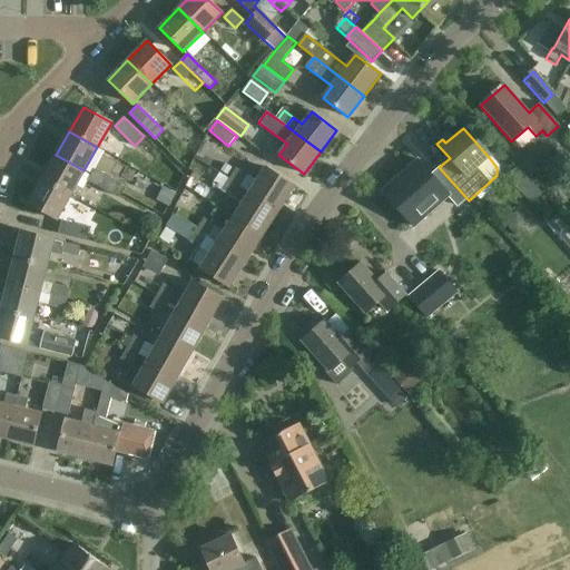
[(42,179),(70,195),(84,170),(56,155),(42,179)]
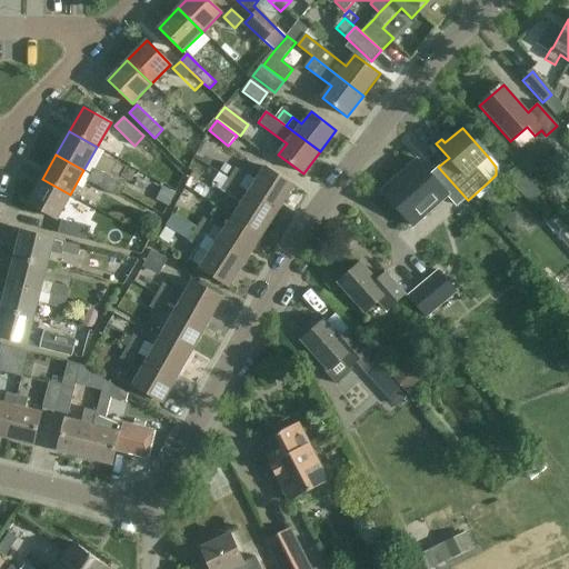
[(412,227),(449,196),(417,160),(381,191),(412,227)]
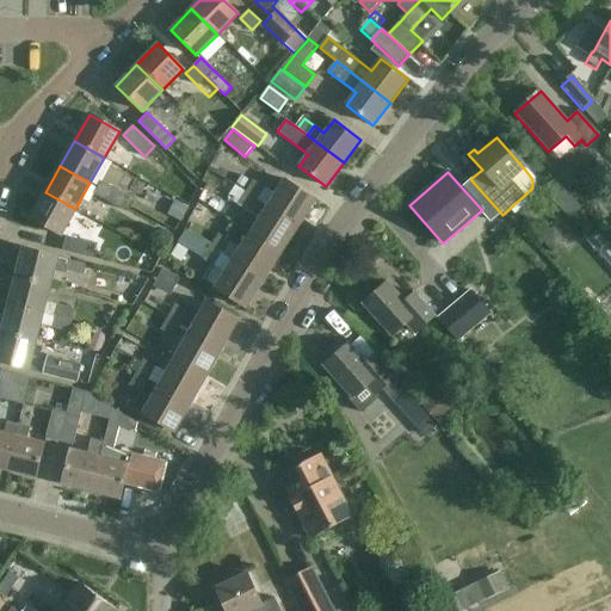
[(242,176),(236,185),(244,189),(250,180),(242,176)]
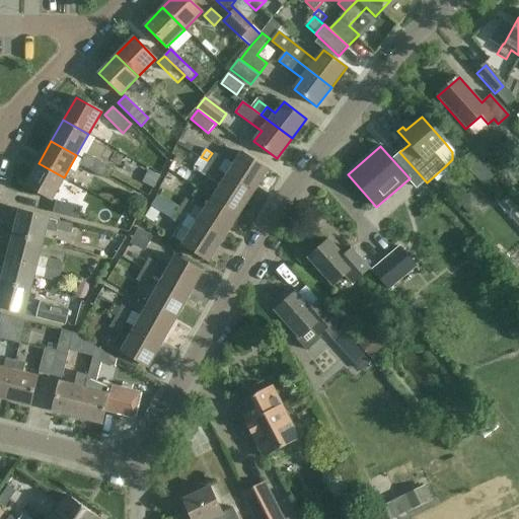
[(209,162),(219,169),(226,159),(215,152),(209,162)]
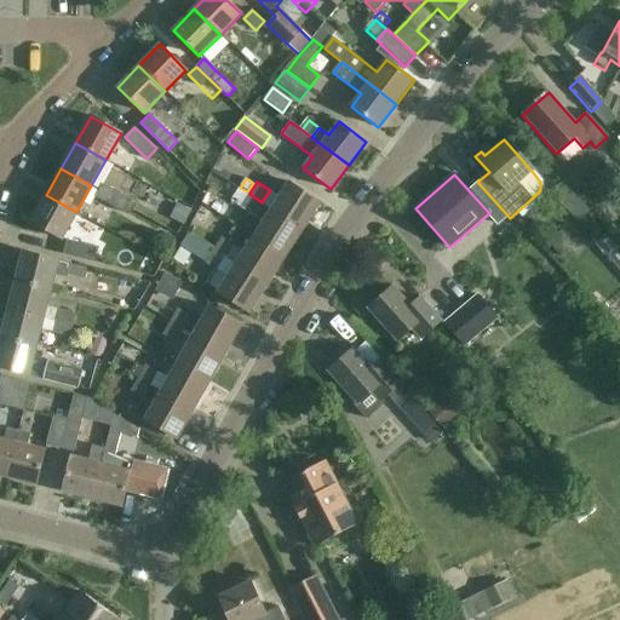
[(103,183),(99,189),(127,205),(131,199),(103,183)]
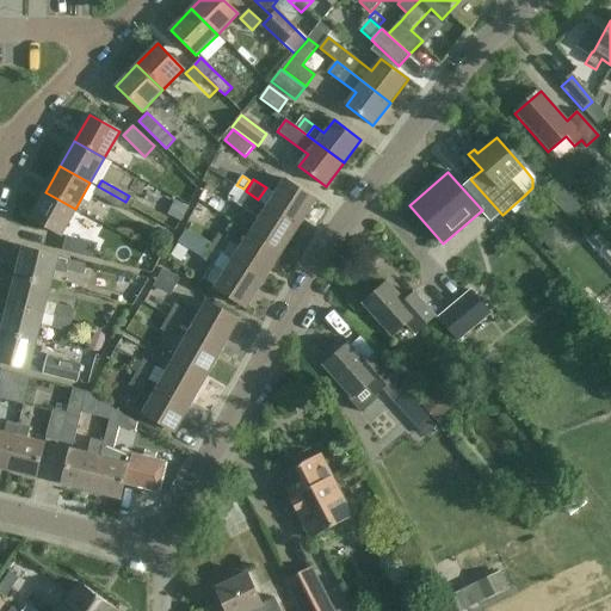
[(258,199),(257,201),(267,208),(297,227),(315,199),(285,180),(276,193),(266,187),(258,199)]
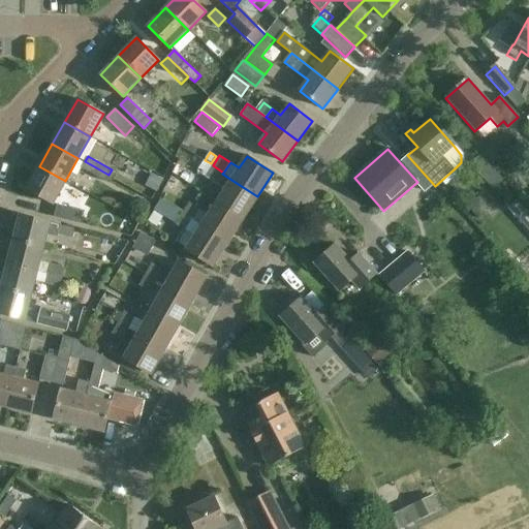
[(480,156),(470,165),(494,191),(504,182),(480,156)]
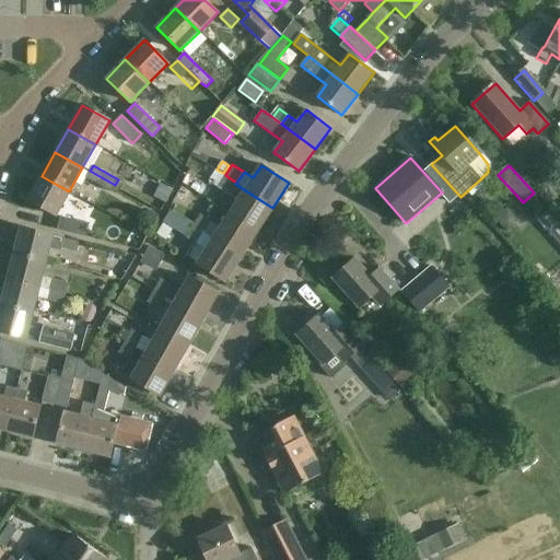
[(115,185),(90,171),(86,177),(112,191),(115,185)]
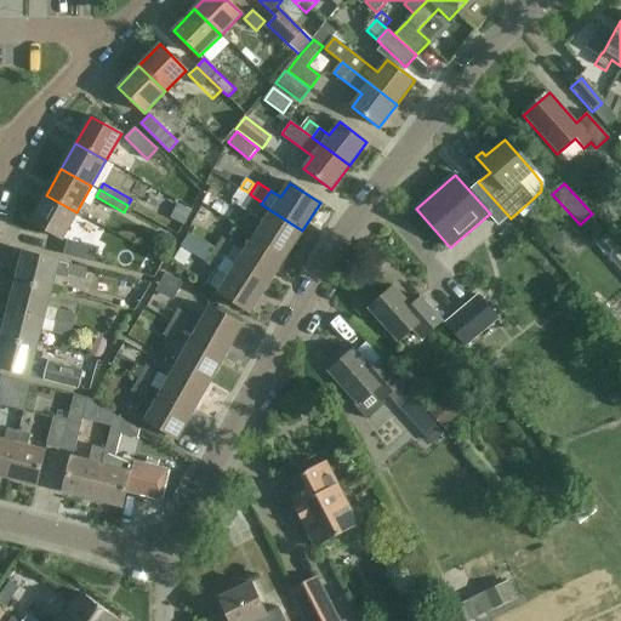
[(261,204),(262,203),(250,194),(241,208),(255,215),(261,204)]
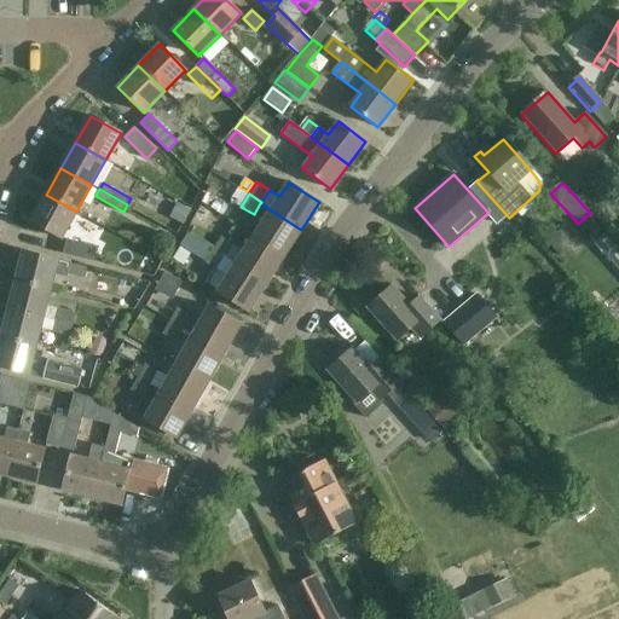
[(76,212),(46,195),(30,221),(61,238),(76,212)]
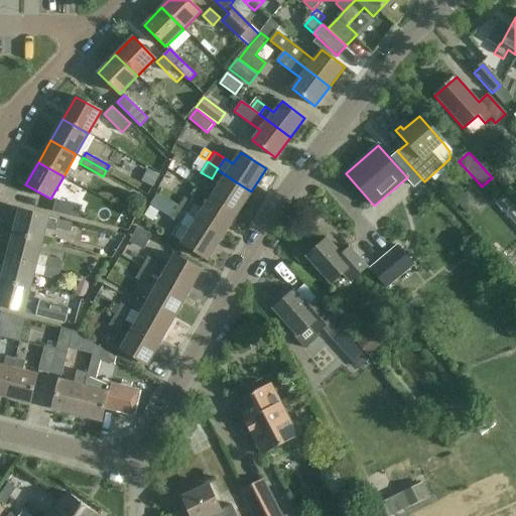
[(220,183),(211,198),(237,214),(251,191),(226,175),(217,169),(212,178),(220,183)]
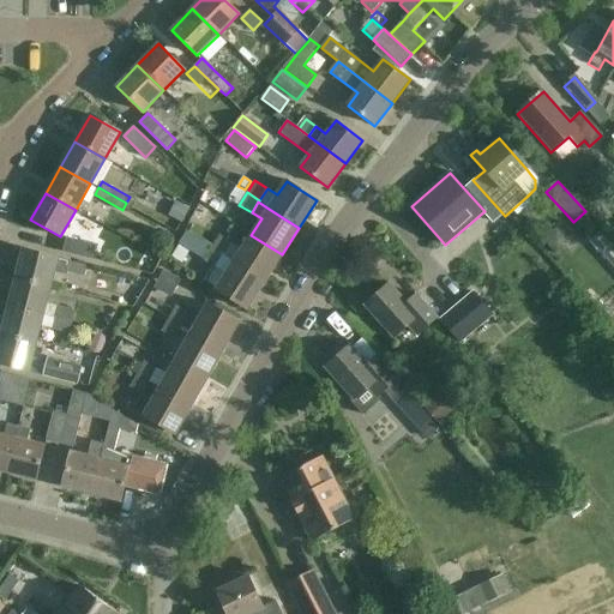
[(175,203),(168,216),(180,222),(187,209),(175,203)]
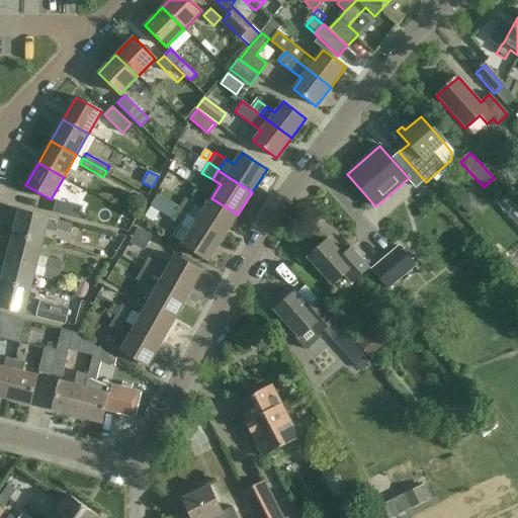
[(447,185),(441,196),(453,202),(459,192),(447,185)]
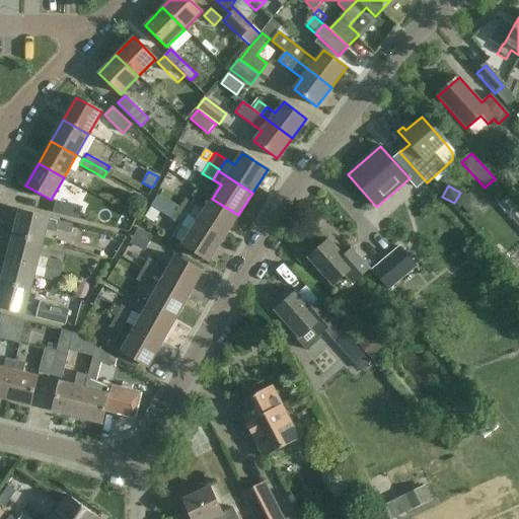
[(212,199),(205,210),(187,199),(179,209),(158,195),(158,196),(223,238),(238,215),(212,199)]
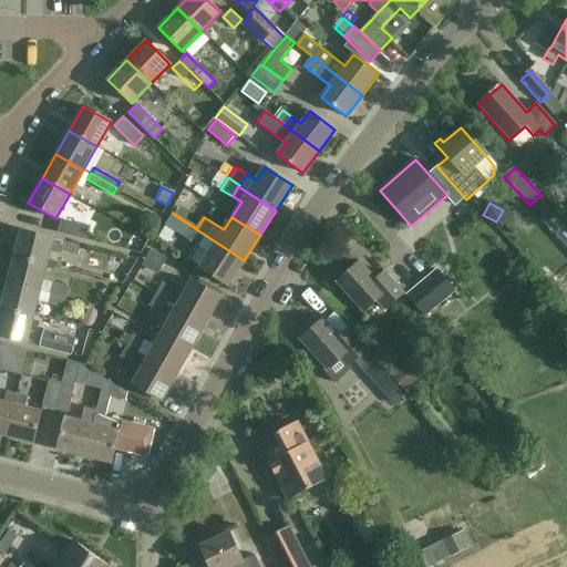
[(512,213),(501,223),(508,232),(521,222),(512,213)]
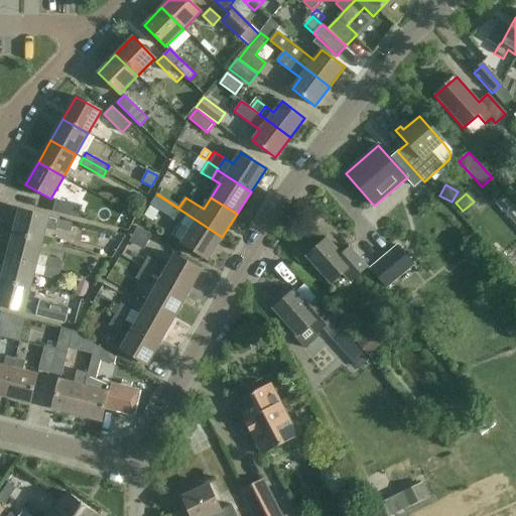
[(222,237),(157,195),(150,205),(190,230),(181,243),(207,260),(222,237)]
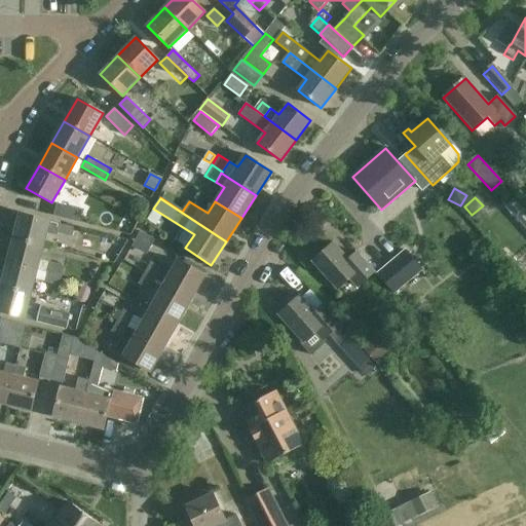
[(525,228),(525,210),(515,198),(506,207),(525,228)]
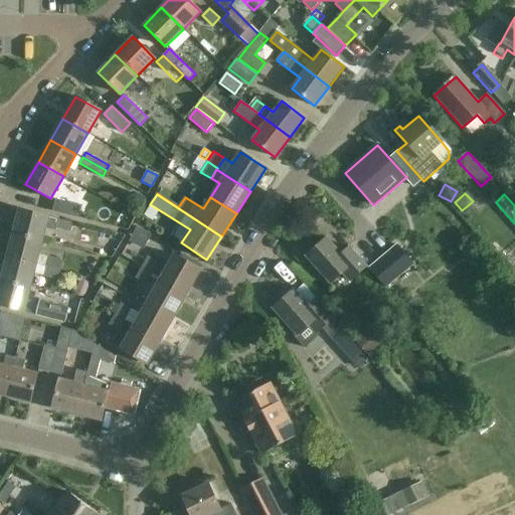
[(77,216),(80,205),(56,198),(53,210),(77,216)]
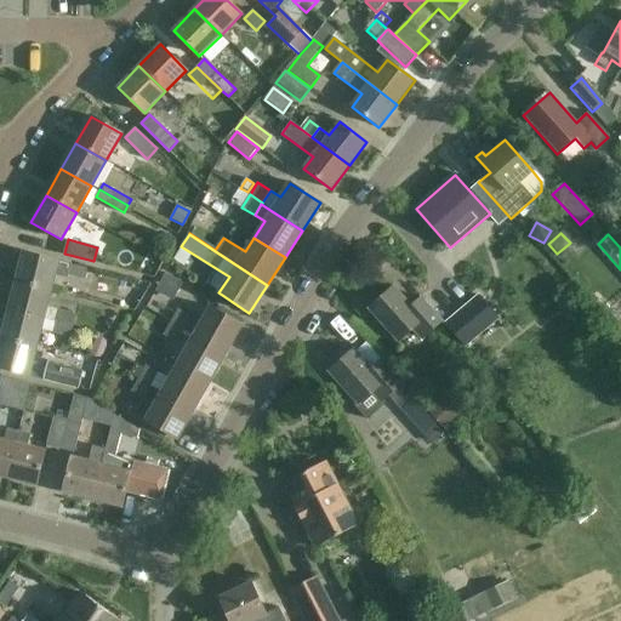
[(24,251),(16,281),(51,290),(56,274),(68,278),(68,274),(70,265),(72,263),(60,260),(24,251)]
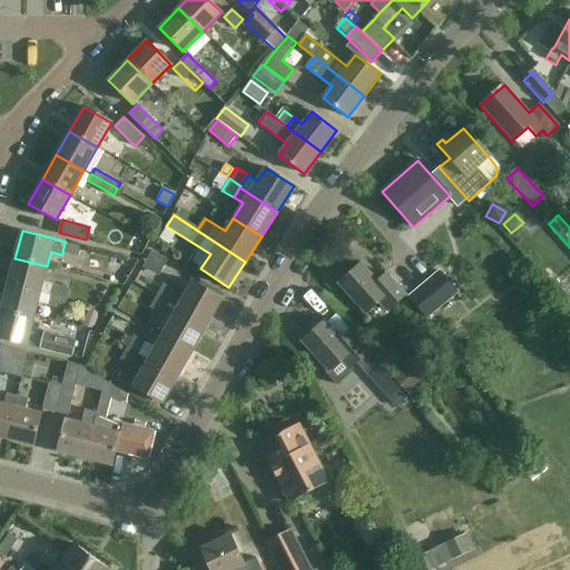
[(139,239),(134,248),(140,253),(147,244),(139,239)]
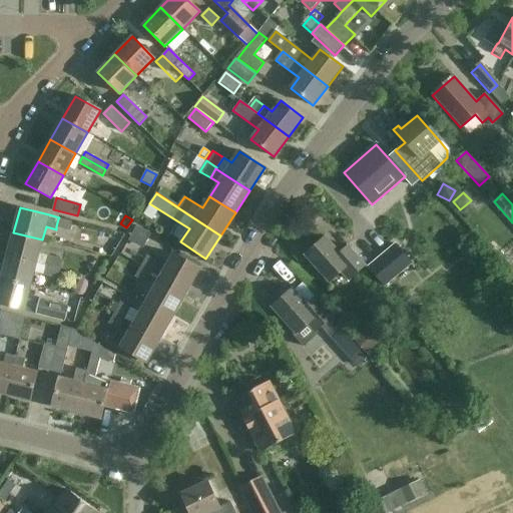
[(56,226),(71,230),(73,221),(58,218),(56,226)]
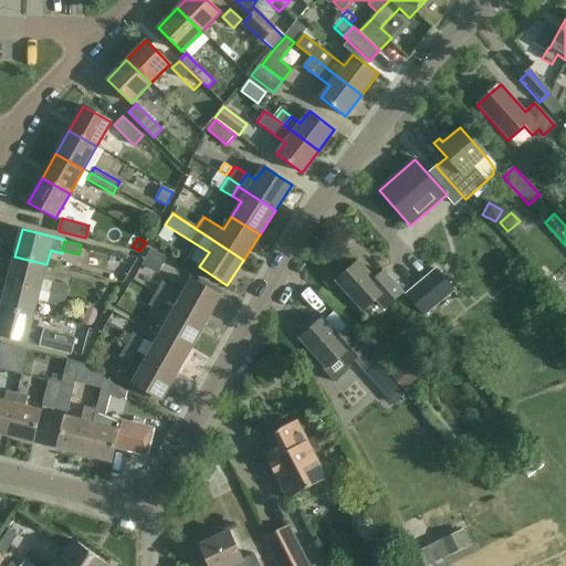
[(152,249),(143,263),(158,273),(167,258),(152,249)]
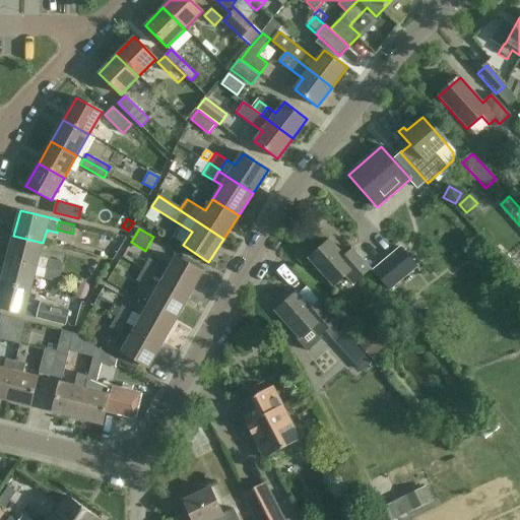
[(13,236),(8,260),(61,273),(64,263),(40,256),(43,243),(13,236)]
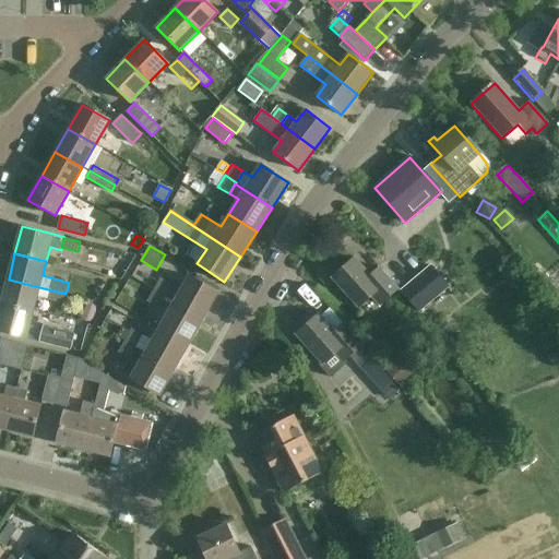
[(382,305),(399,288),(380,268),(370,276),(354,259),(333,278),(360,308),(373,296),(382,305)]
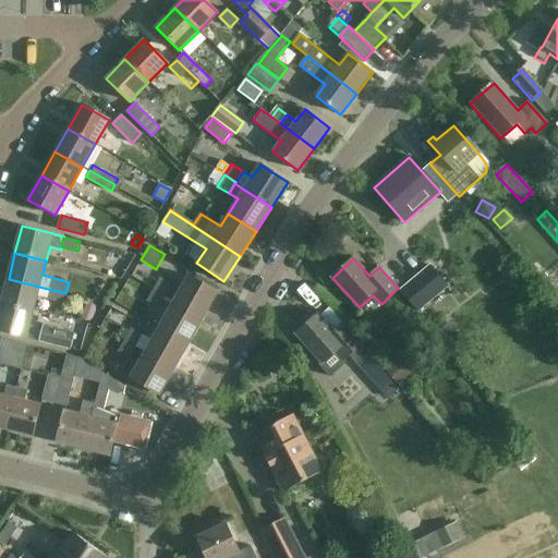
[(419,311),(448,284),(431,265),(400,291),(419,311)]
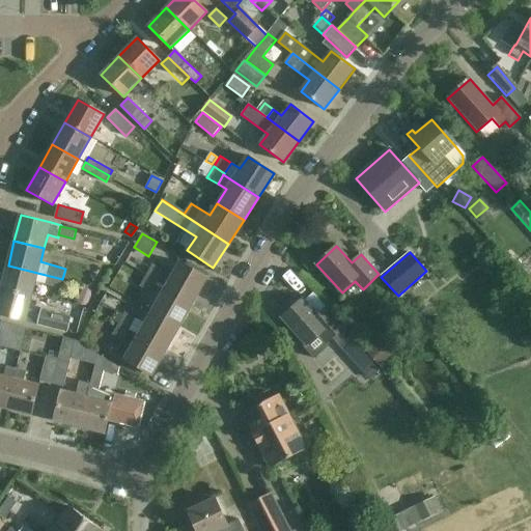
[(509,252),(503,258),(510,267),(516,261),(509,252)]
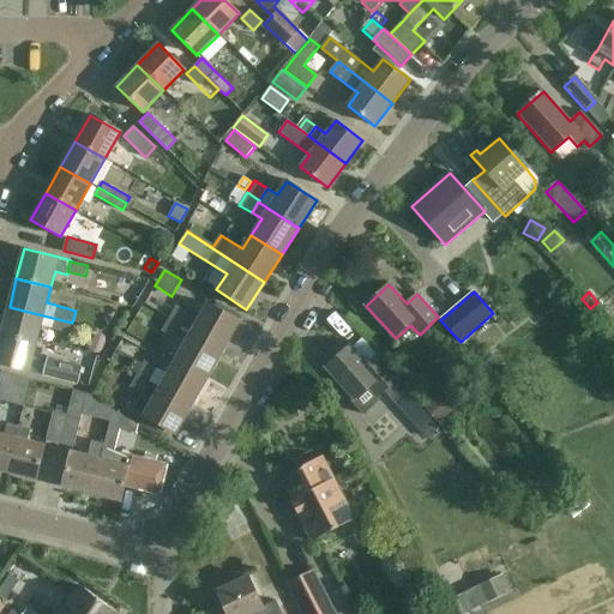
[(206,304),(199,317),(176,305),(168,320),(182,327),(191,332),(222,350),(239,321),(206,304)]
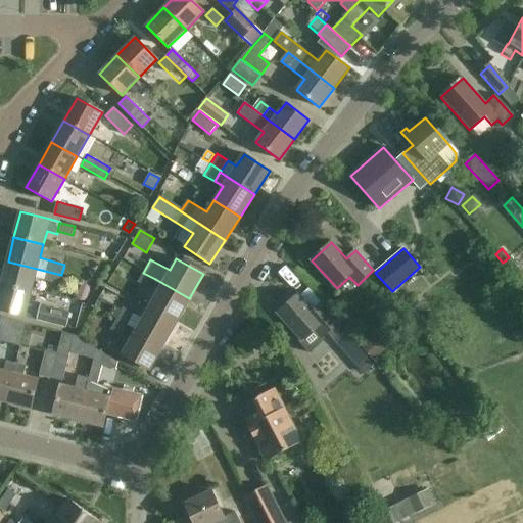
[(8,262),(2,285),(18,290),(18,287),(32,290),(35,277),(59,283),(61,275),(8,262)]
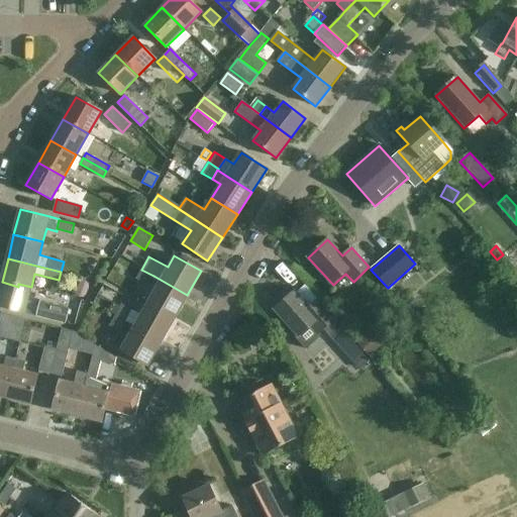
[(516,266),(513,262),(506,269),(516,281),(516,266)]
